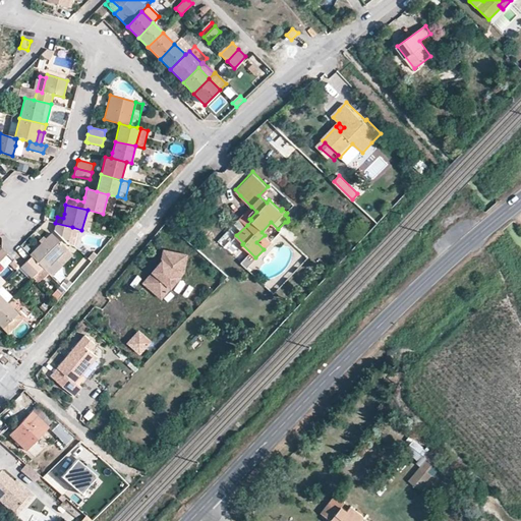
[(256,212),(251,207),(240,218),(247,225),(251,220),(249,219),(256,212)]
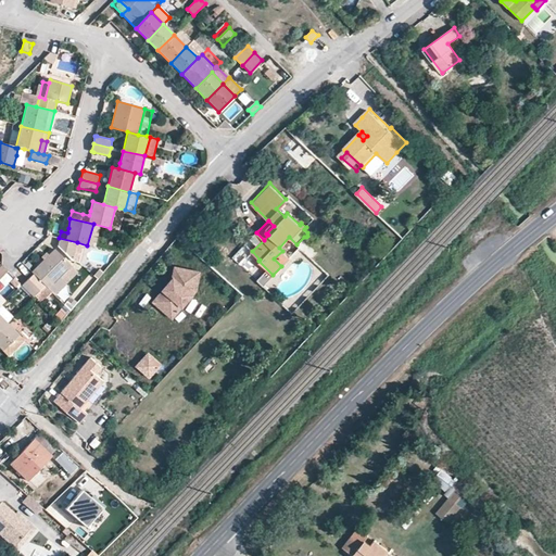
[(77,242),(59,238),(58,244),(73,261),(77,242)]
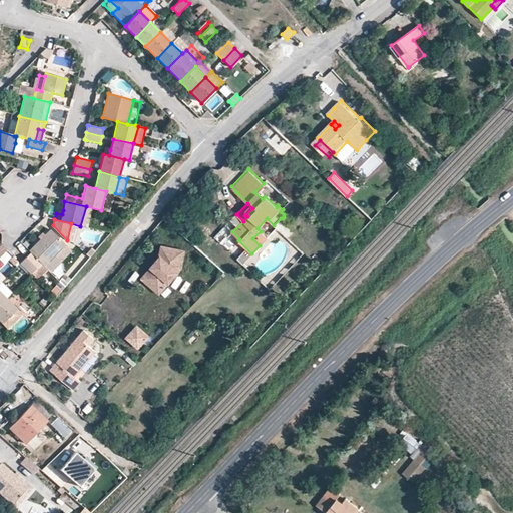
[(29,249),(31,251),(42,264),(45,266),(67,245),(51,228),(29,249)]
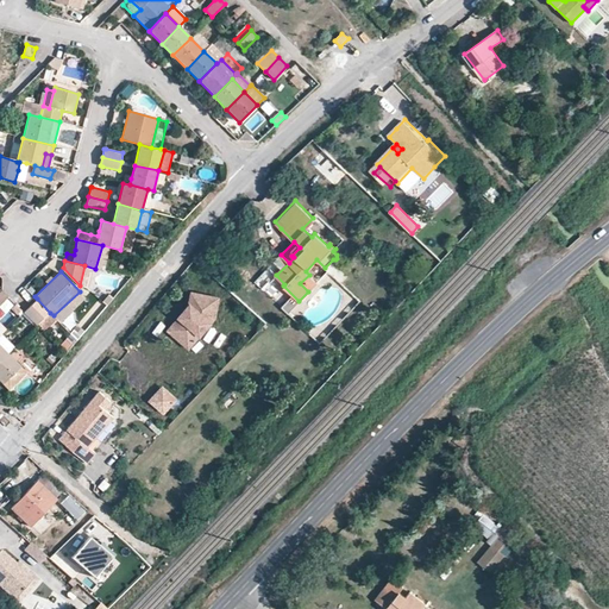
[(316,283),(309,275),(300,283),(308,292),(316,283)]
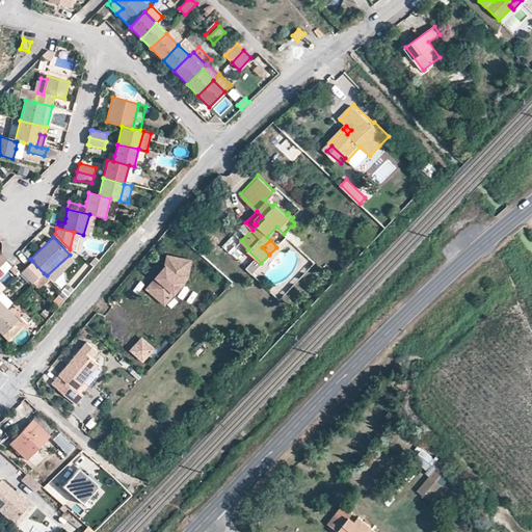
[(70,255),(58,265),(63,270),(74,259),(70,255)]
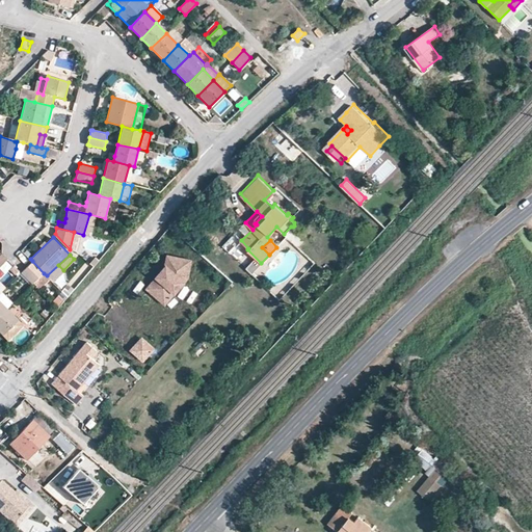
[(189,262),(167,258),(166,267),(148,289),(164,304),(185,281),(189,262)]
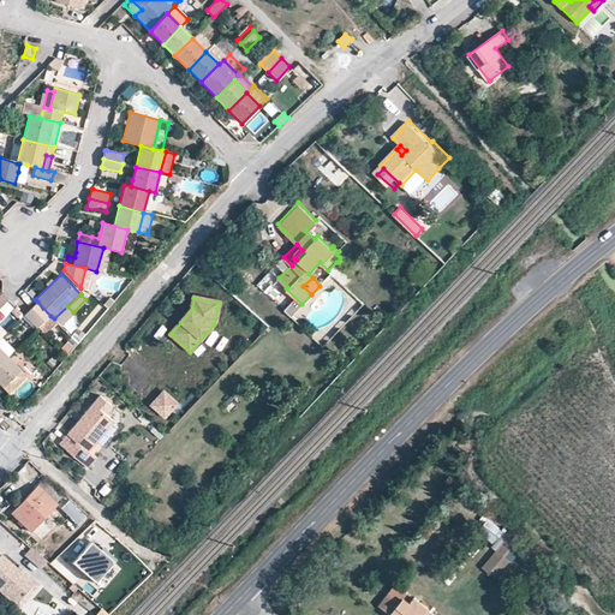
[(293,299),(285,309),(291,315),(300,306),(293,299)]
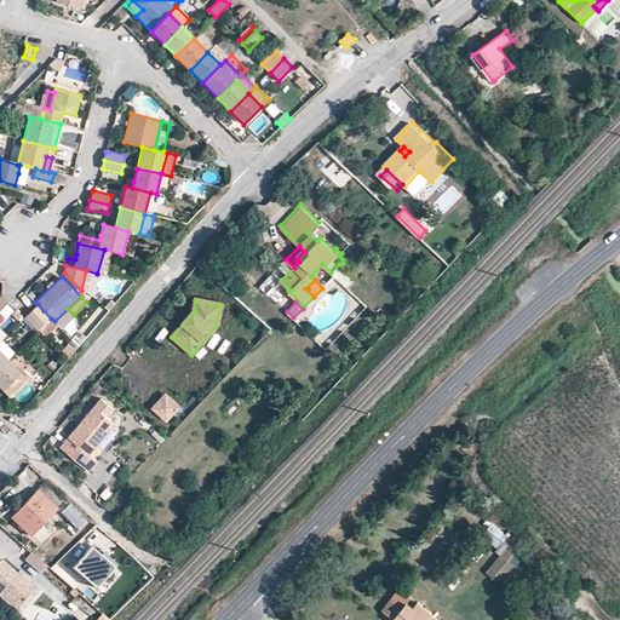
[(38,304),(30,311),(44,326),(51,319),(38,304)]
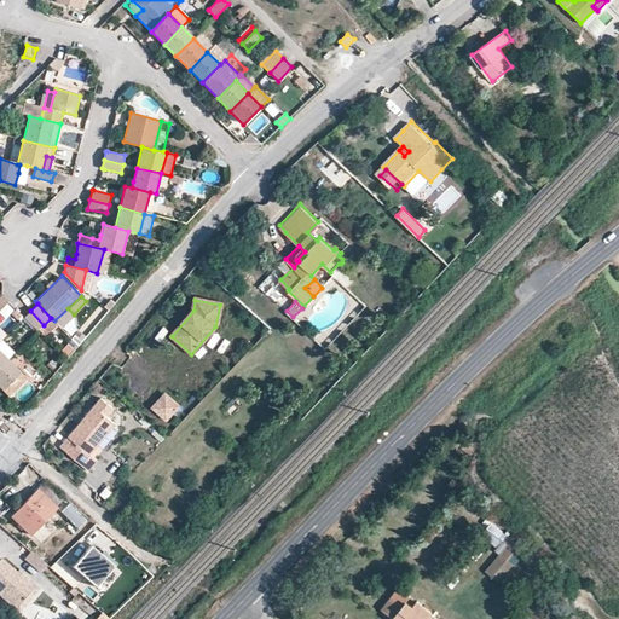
[(23,314),(16,308),(11,314),(17,320),(23,314)]
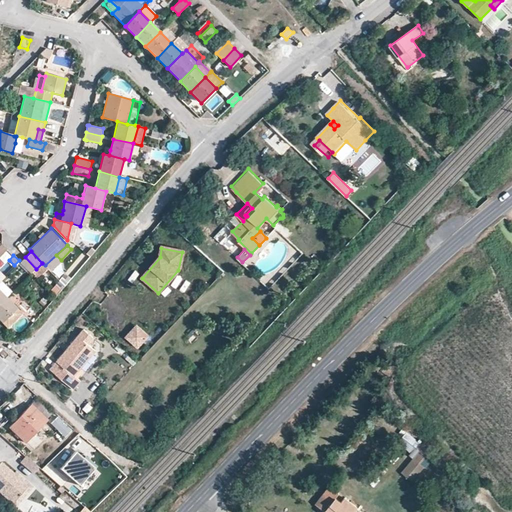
[(25,257),(20,262),(31,274),(36,269),(25,257)]
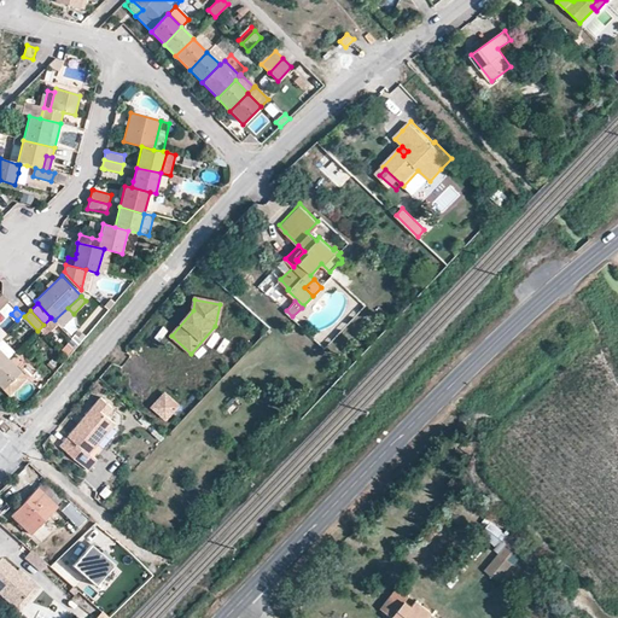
[(1,339),(0,339),(0,350),(9,359),(15,353),(1,339)]
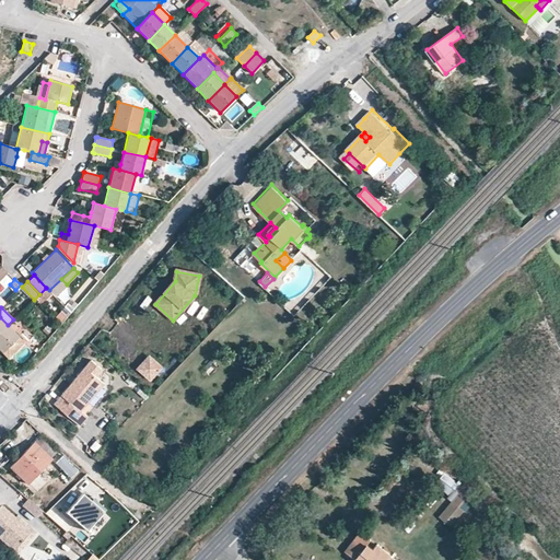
[(19,336),(8,325),(0,331),(0,350),(2,352),(19,336)]
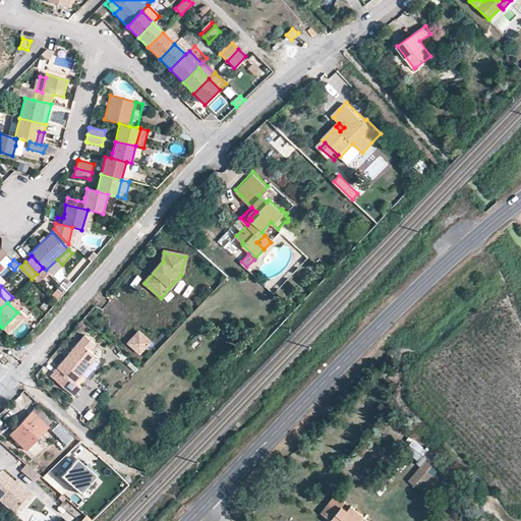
[(24,320),(17,312),(2,328),(8,335),(24,320)]
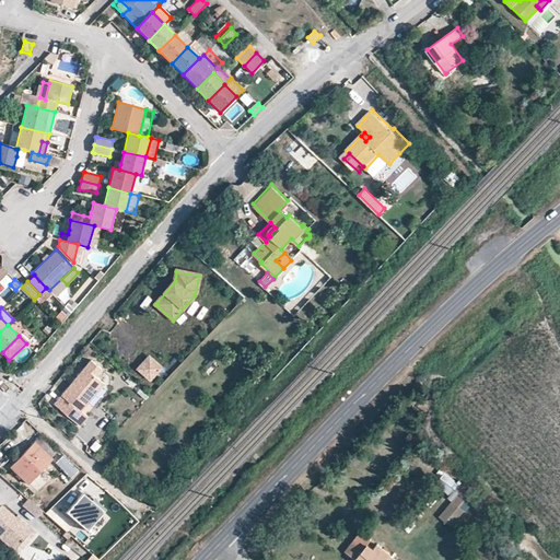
[(100,374),(106,369),(95,358),(57,403),(81,422),(89,413),(83,408),(107,381),(100,374)]
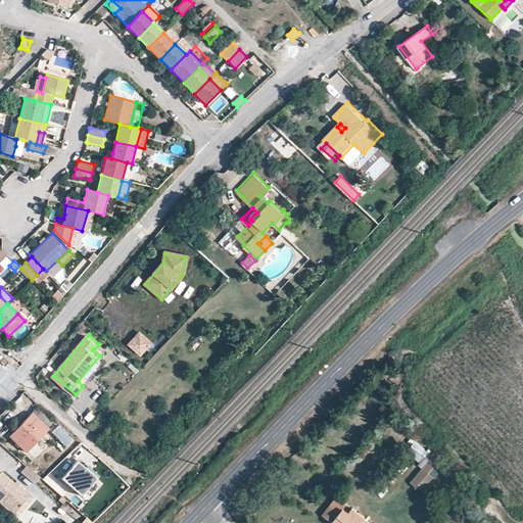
[(140,334),(130,344),(140,354),(150,343),(140,334)]
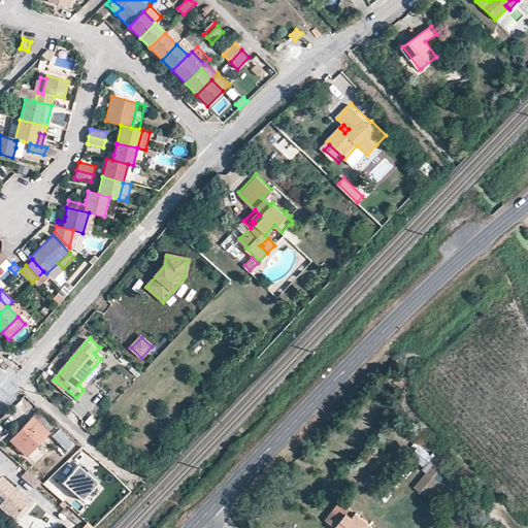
[(47,432),(53,427),(42,417),(37,422),(32,418),(10,439),(28,456),(48,433),(47,432)]
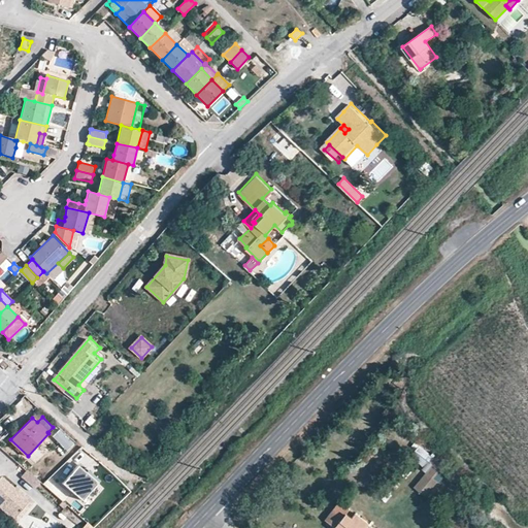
[(60,430),(53,436),(66,451),(73,443),(60,430)]
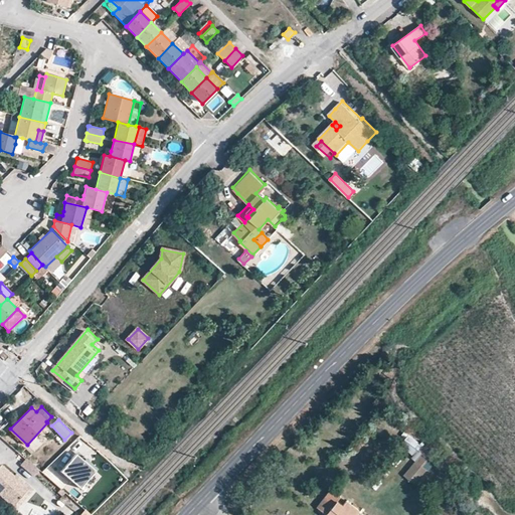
[(433,461),(417,450),(410,459),(426,470),(433,461)]
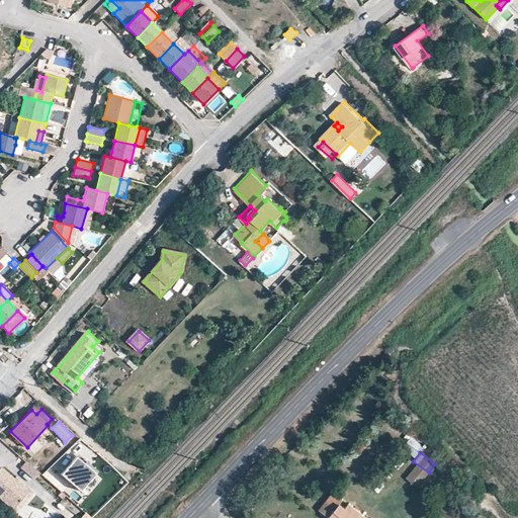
[(76,456),(61,473),(81,491),(95,473),(76,456)]
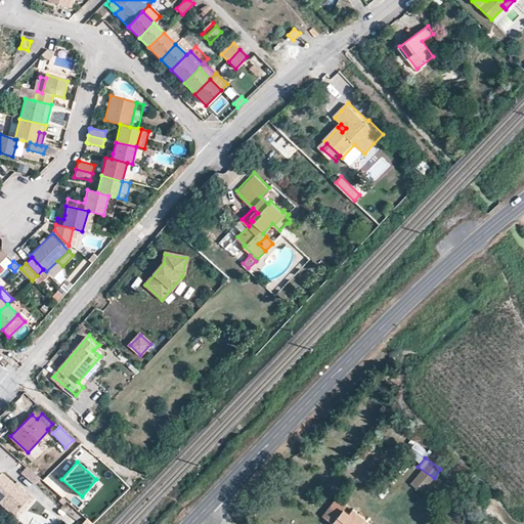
[(27,468),(22,474),(34,483),(39,477),(27,468)]
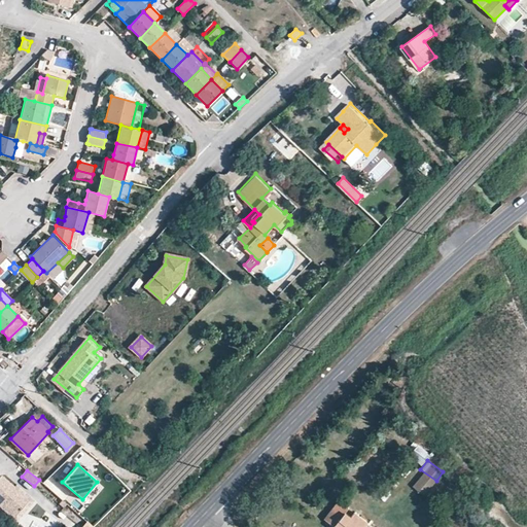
[(1,477),(0,477),(0,505),(12,517),(26,502),(11,490),(13,488),(1,477)]
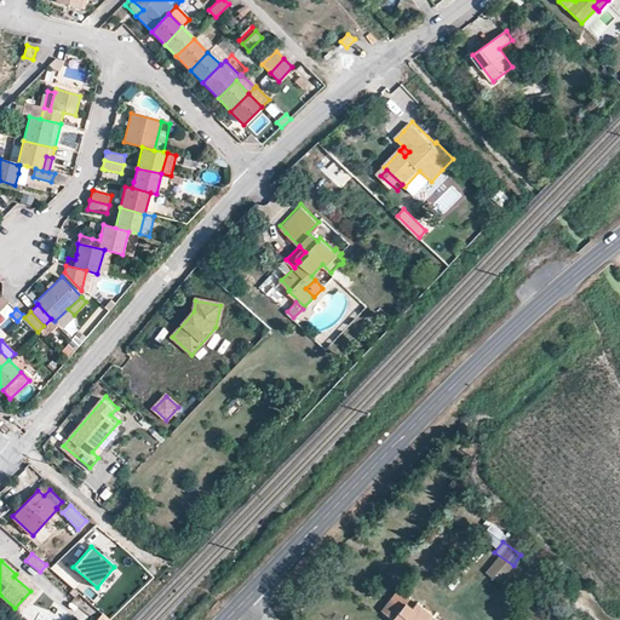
[(21,613),(40,590),(19,572),(16,574),(13,577),(30,591),(15,608),(21,613)]
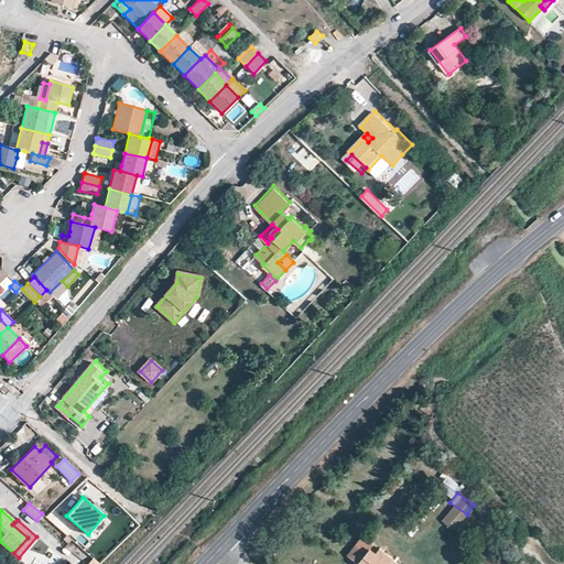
[(65,546),(72,539),(66,534),(61,542),(65,546)]
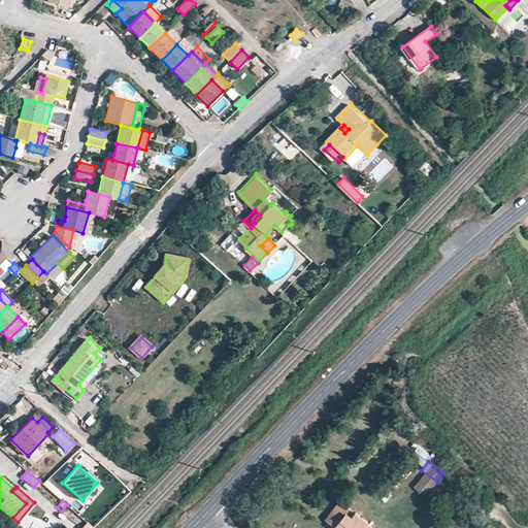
[(362,527),(367,522),(355,513),(352,517),(344,512),(349,507),(340,501),(324,521),(334,527),(362,527)]
